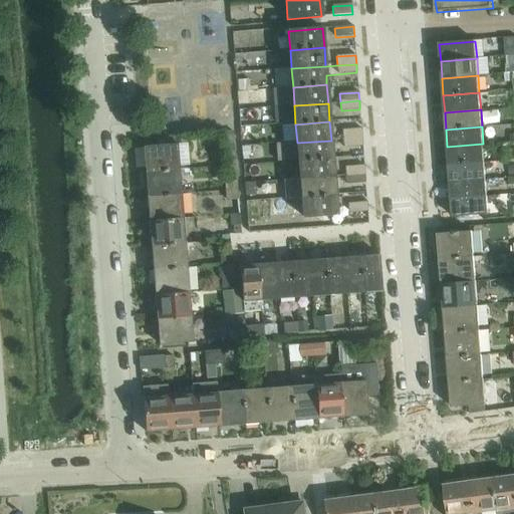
[(362,138),(361,130),(342,131),(343,139),(362,138)]
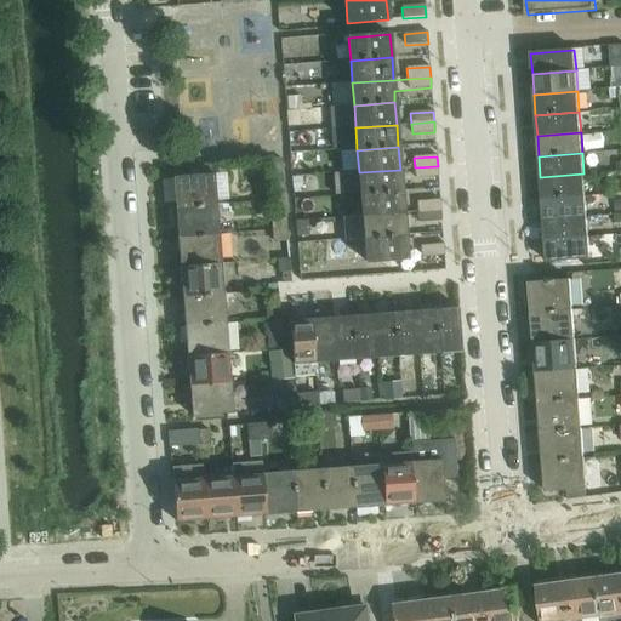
[(284,200),(280,159),(269,160),(271,171),(273,201),(284,200)]
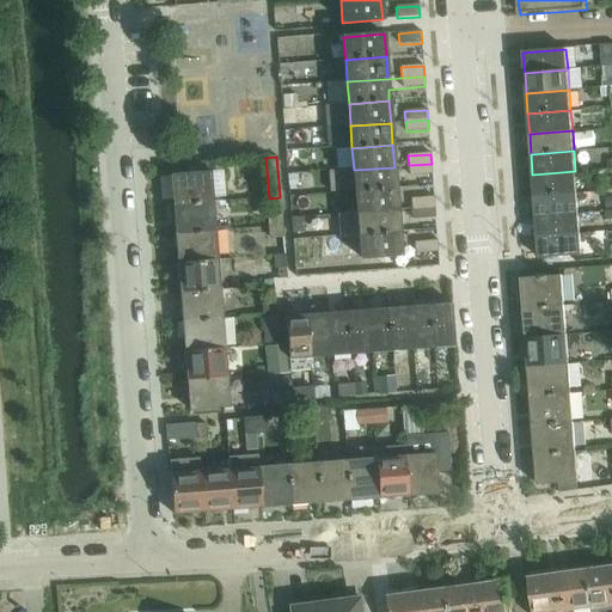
[(432,175),(432,164),(409,165),(410,176),(432,175)]
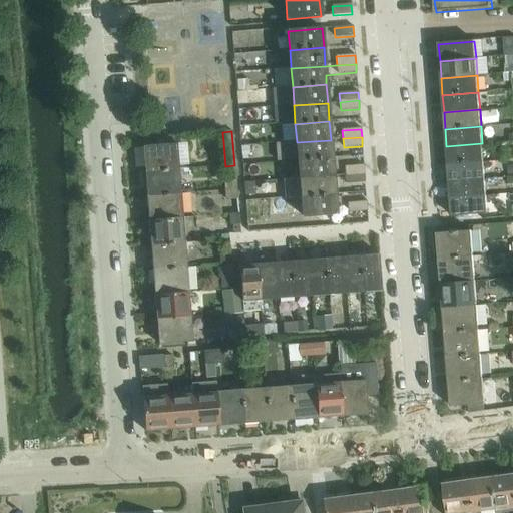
[(332,158),(331,140),(297,142),(298,160),(332,158)]
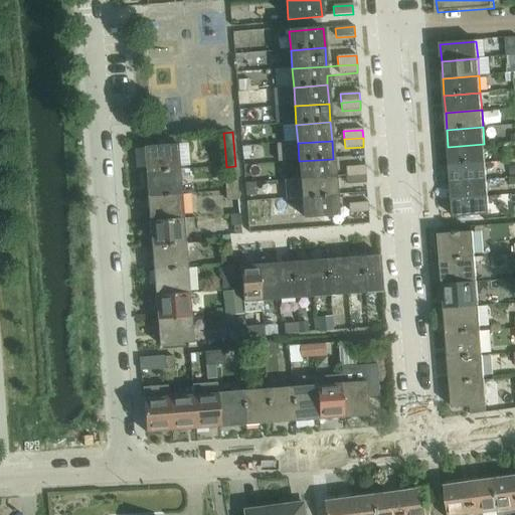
[(486,163),(484,144),(448,147),(450,165),(486,163)]
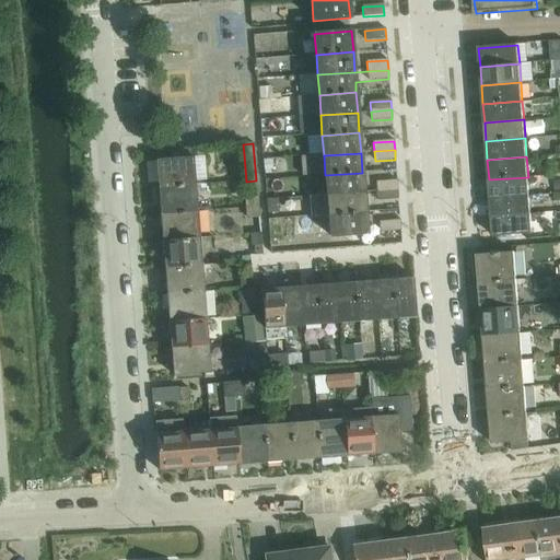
[(196,185),(194,158),(156,161),(159,189),(196,185)]
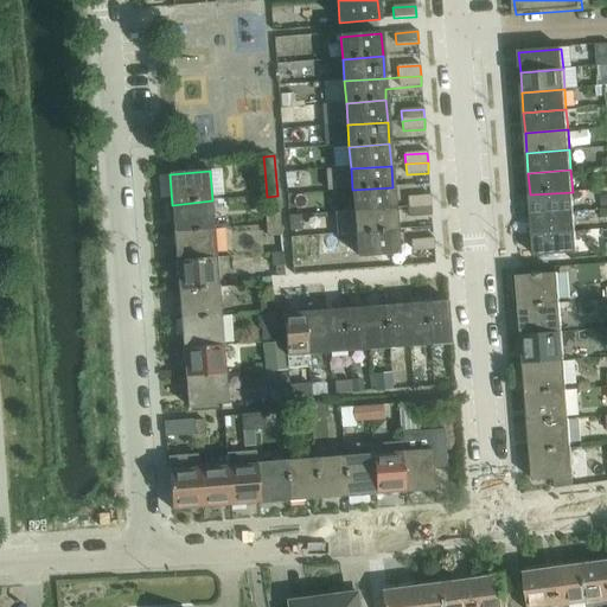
[(395,209),(393,187),(352,190),(355,212),(395,209)]
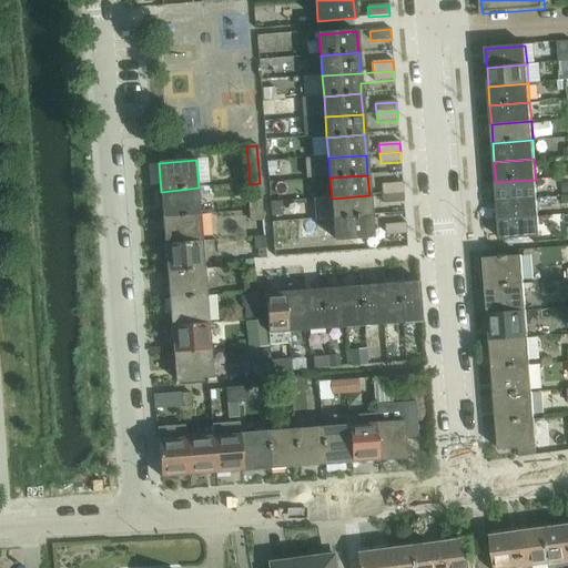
[(537,198),(536,180),(496,182),(497,201),(537,198)]
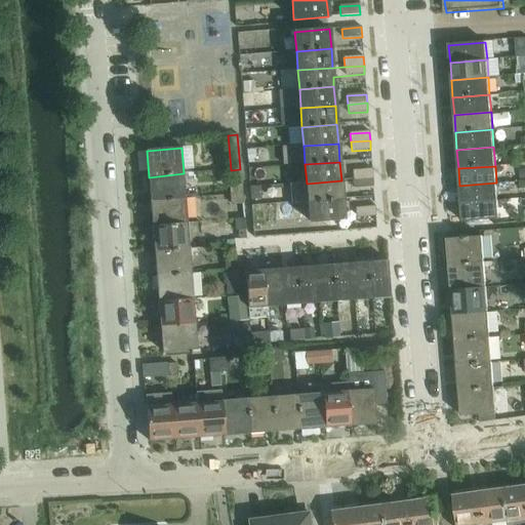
[(241,177),(240,169),(231,170),(232,178),(241,177)]
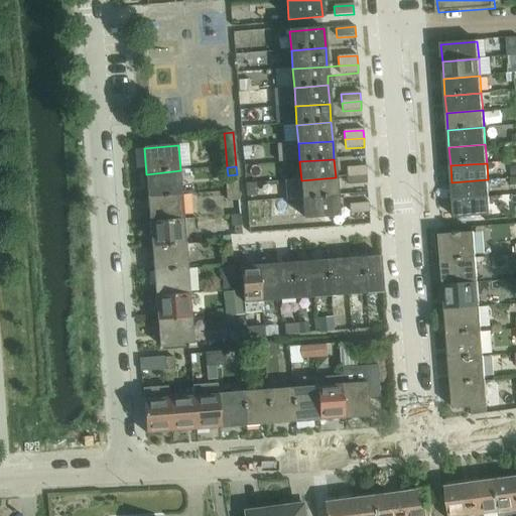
[(366,175),(366,166),(347,168),(348,177),(366,175)]
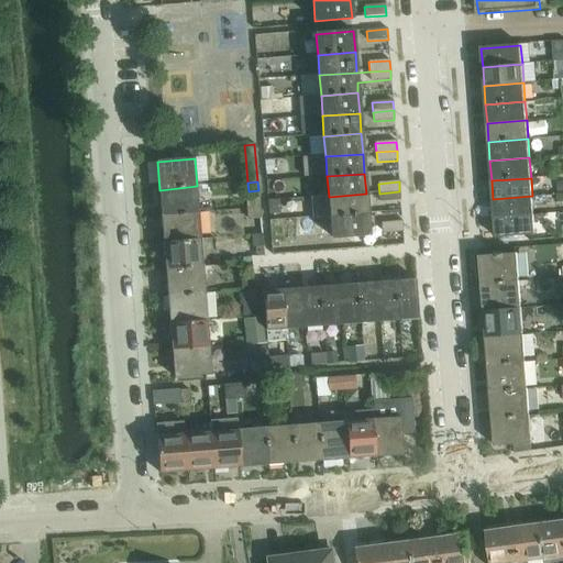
[(199,213),(197,186),(159,190),(162,217),(199,213)]
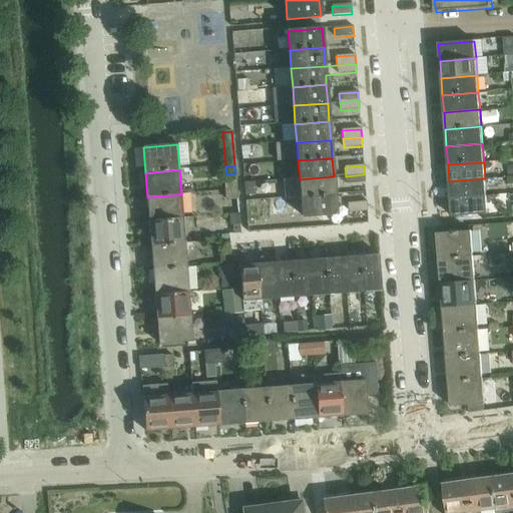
[(365,182),(364,174),(346,176),(346,184),(365,182)]
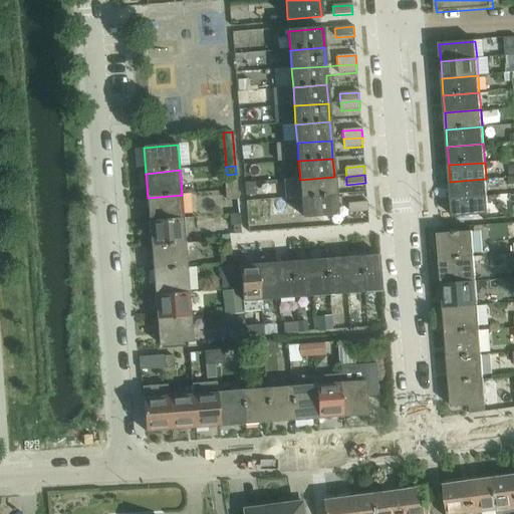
[(334,177),(300,180),(289,181),(291,199),(301,198),(335,195),(334,177)]
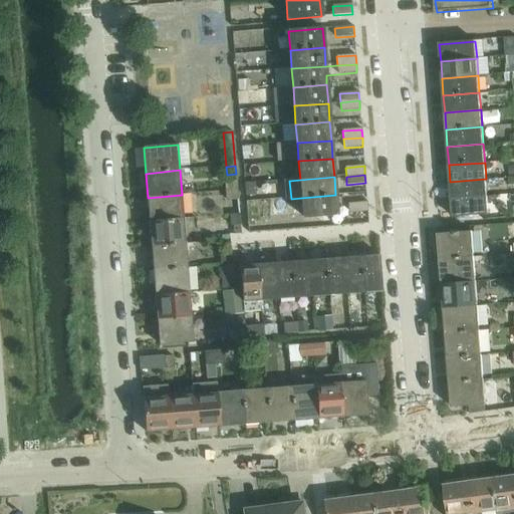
[(488,198),(486,179),(450,182),(452,200),(488,198)]
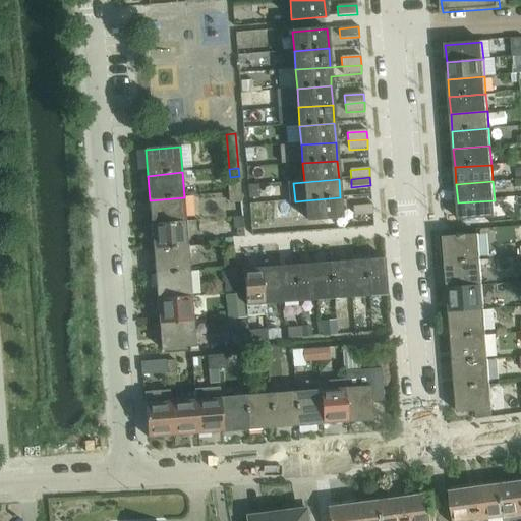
[(241,193),(240,184),(230,185),(231,194),(241,193)]
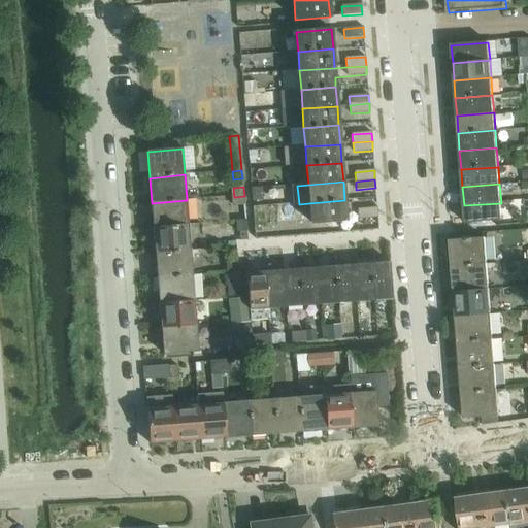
[(252,190),(253,202),(261,201),(260,189),(252,190)]
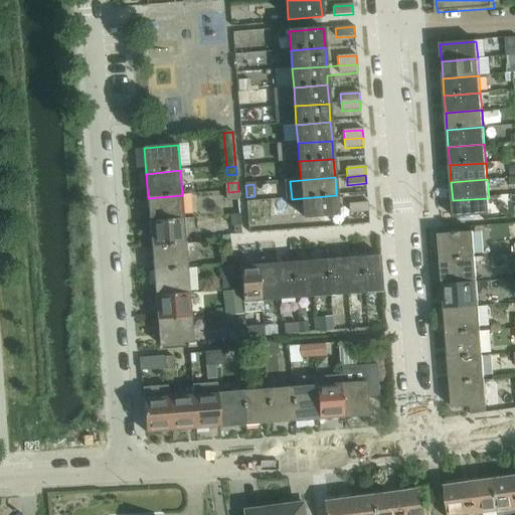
[(238,200),(238,191),(228,192),(229,201),(238,200)]
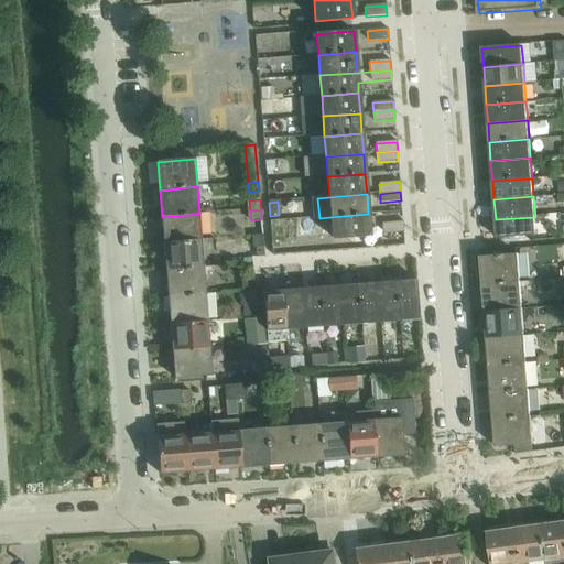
[(202,241),(199,214),(162,217),(164,243),(202,241)]
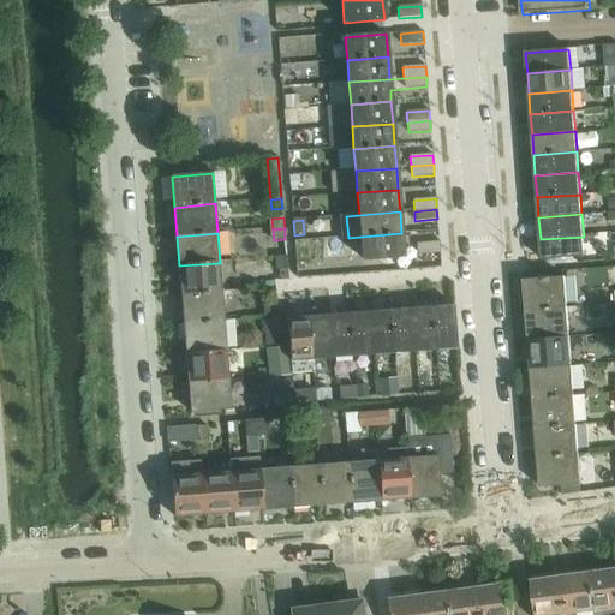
[(401,233),(360,237),(363,261),(363,260),(404,257),(401,233)]
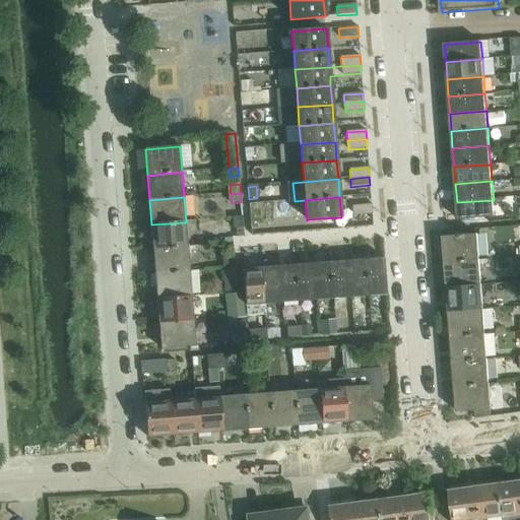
[(495,217),(494,200),(457,202),(458,220),(495,217)]
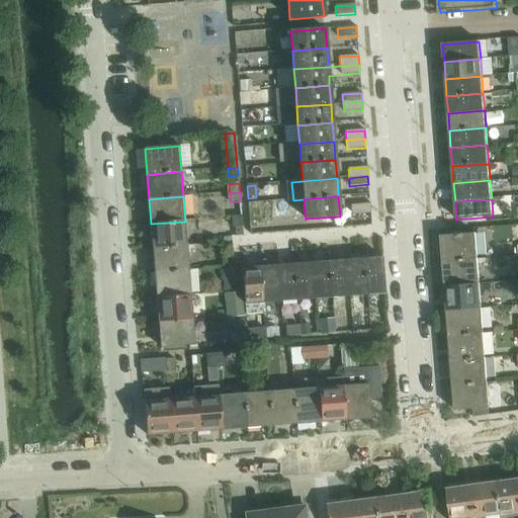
[(370,213),(370,204),(351,205),(352,214),(370,213)]
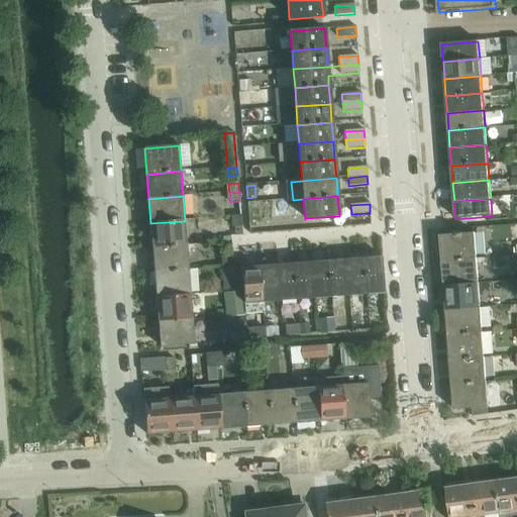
[(242,227),(241,216),(230,217),(231,228),(242,227)]
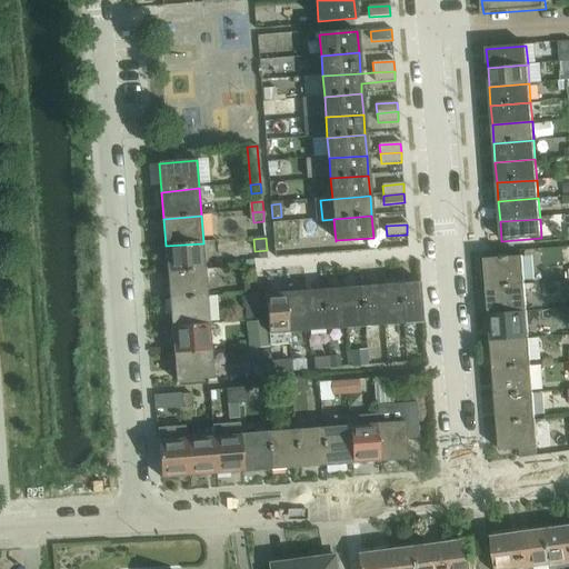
[(206,271),(203,243),(166,246),(168,273),(206,271)]
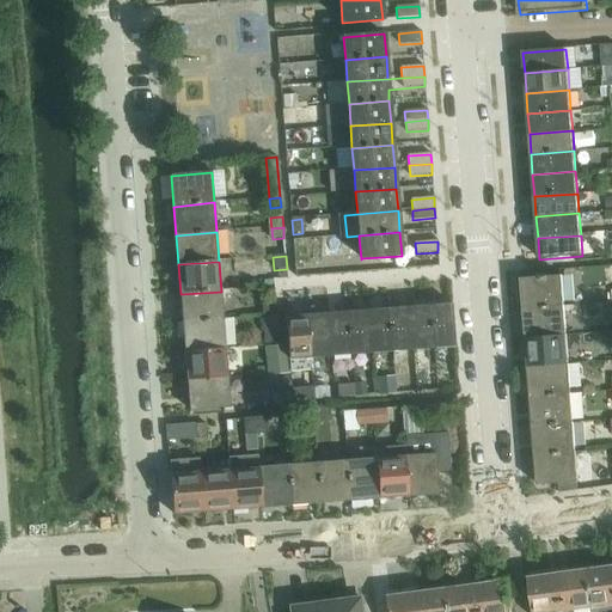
[(564,306),(562,276),(521,280),(524,310),(564,306)]
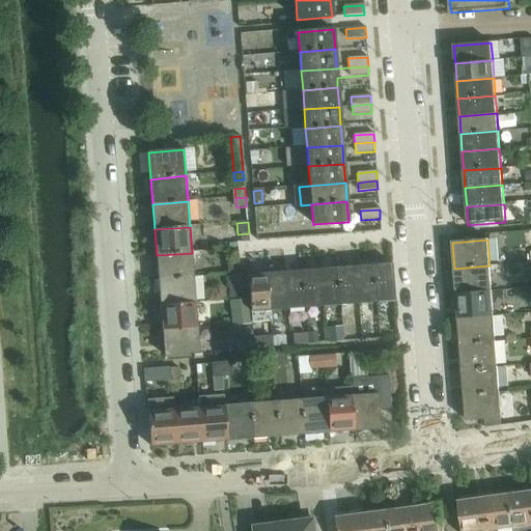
[(193,278),(192,253),(157,255),(159,280),(193,278)]
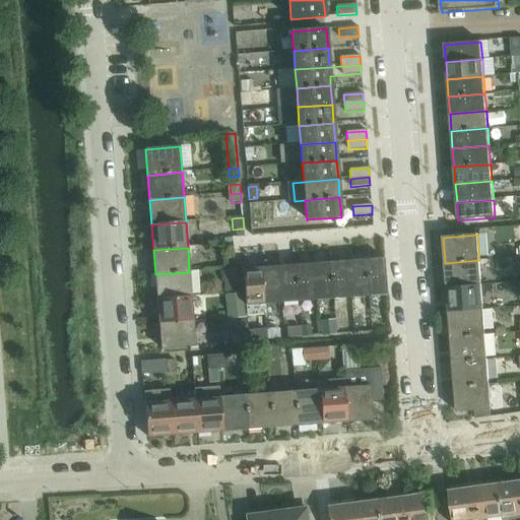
[(387,295),(385,276),(384,258),(366,260),(369,297),(387,295)]
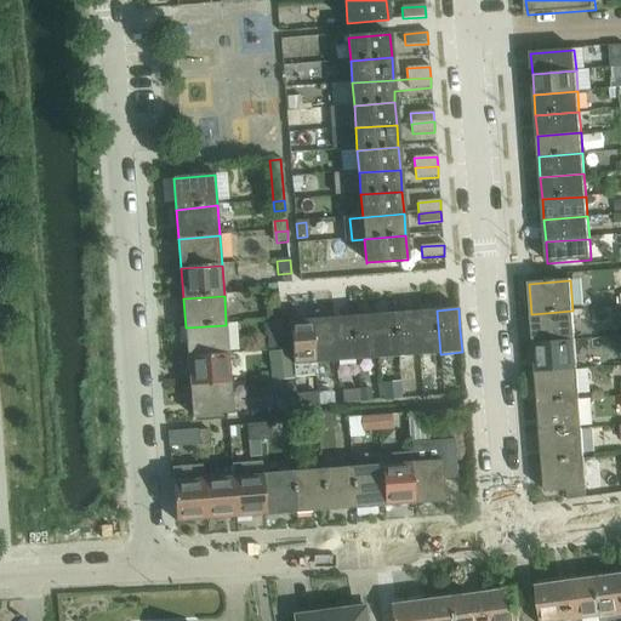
[(283,320),(281,309),(268,311),(269,322),(283,320)]
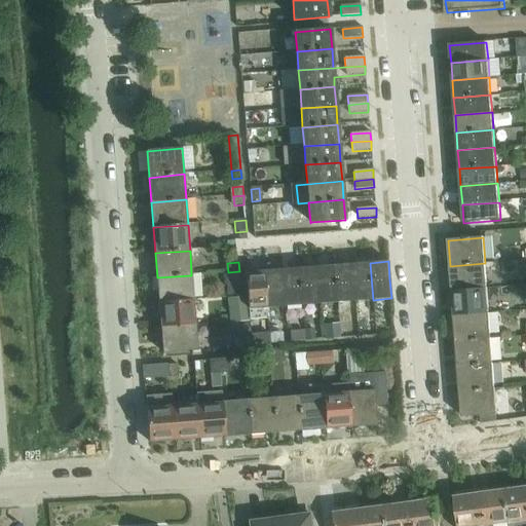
[(373,300),(370,263),(352,264),(355,301),(373,300)]
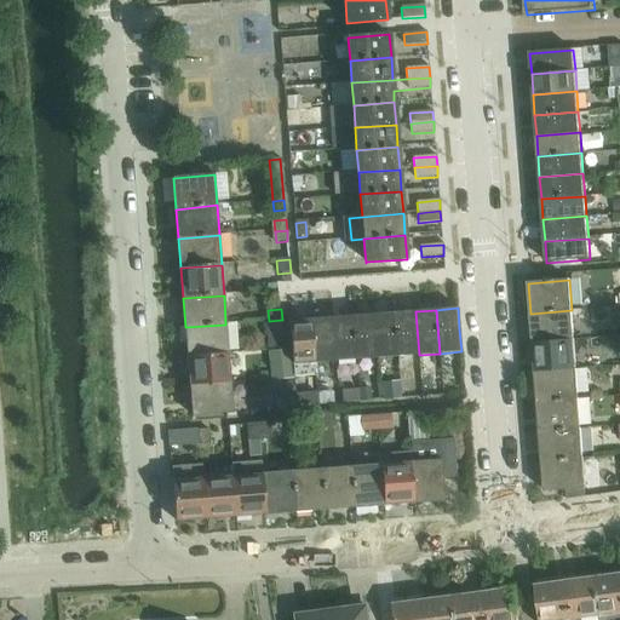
[(574,340),(572,310),(530,314),(533,344),(574,340)]
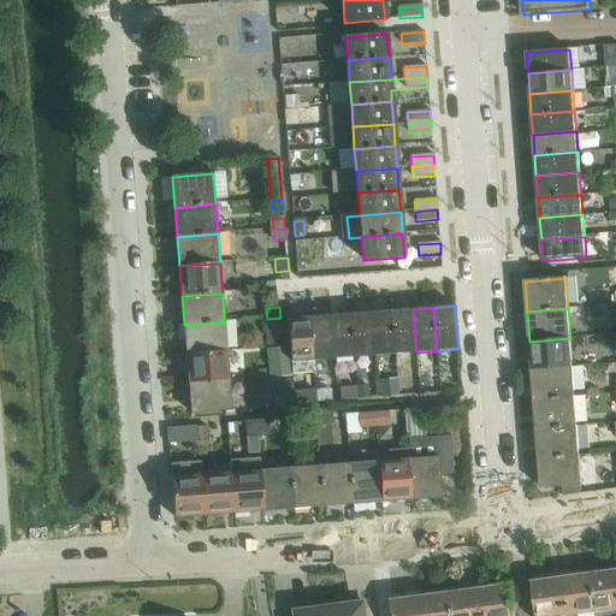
[(416,353),(413,309),(391,312),(395,354),(416,353)]
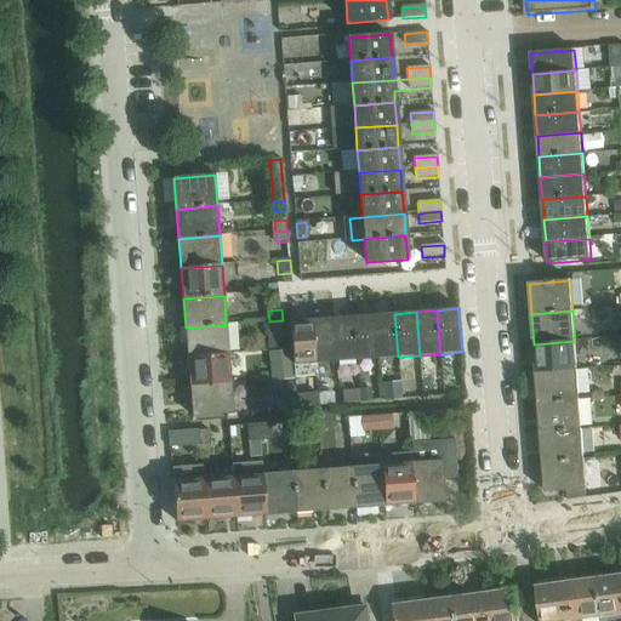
[(398,357),(394,314),(374,315),(377,359),(398,357)]
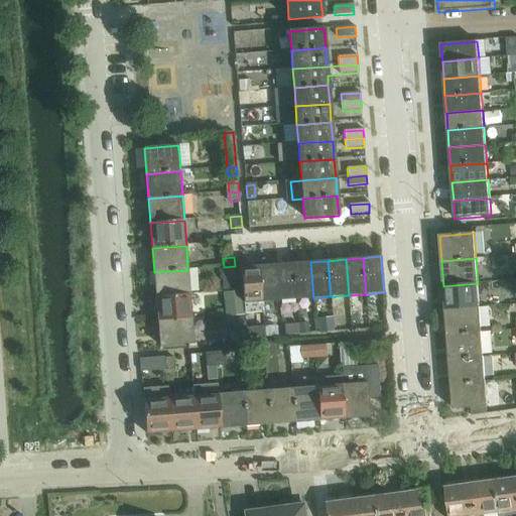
[(313,298),(310,262),(293,263),(296,299),(313,298)]
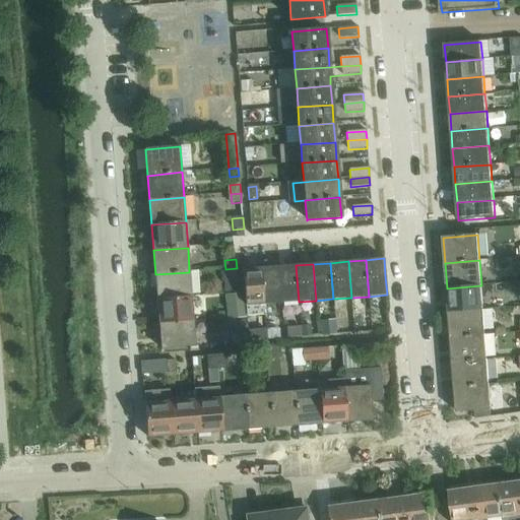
[(299,302),(296,265),(278,266),(281,303),(299,302)]
